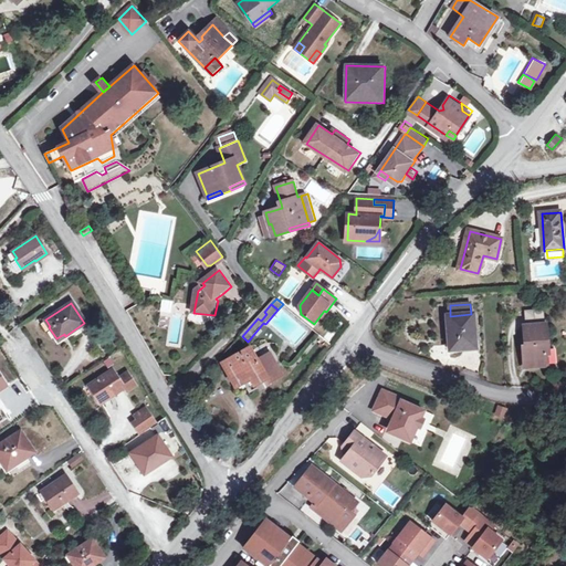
[(471,314),(450,316),(448,316),(451,349),(477,348),(473,314),(471,314)]
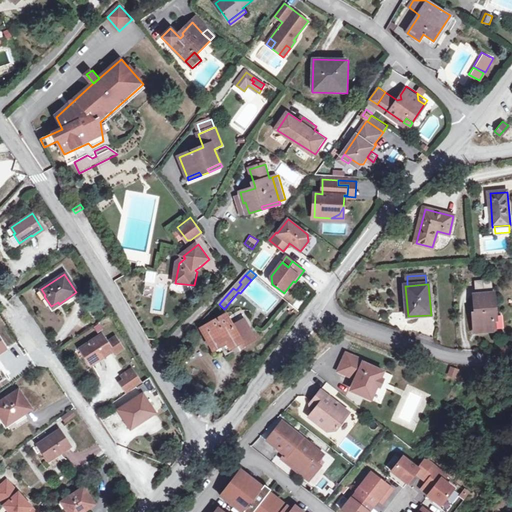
[(477,312),(474,313),(476,331),(495,330),(494,313),(495,312),(494,294),(475,295),(477,312)]
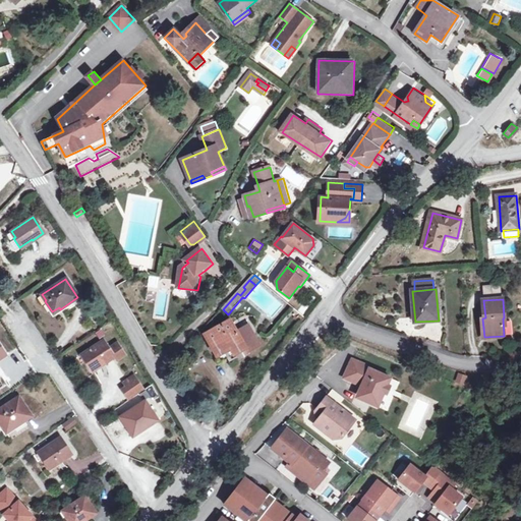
[(206,334),(218,356),(232,349),(235,354),(246,348),(237,332),(231,321),(206,334)]
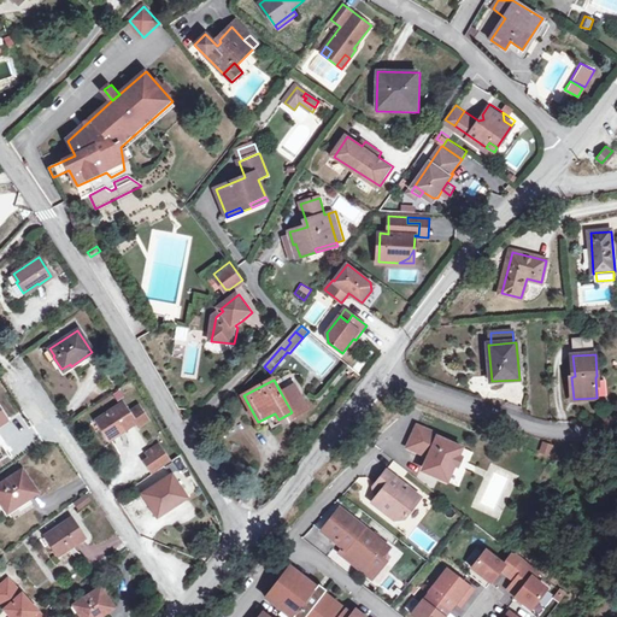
[(295,386),(281,393),(292,412),(294,417),(309,409),(295,386)]
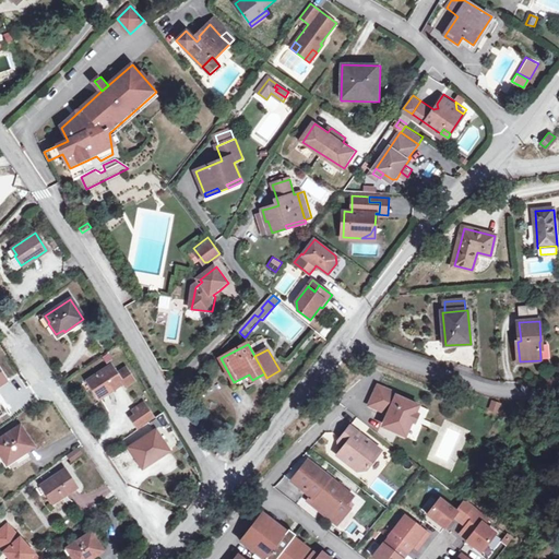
[(88,379),(94,385),(92,388),(97,396),(111,388),(113,390),(123,382),(126,387),(135,380),(127,367),(118,372),(111,364),(88,379)]
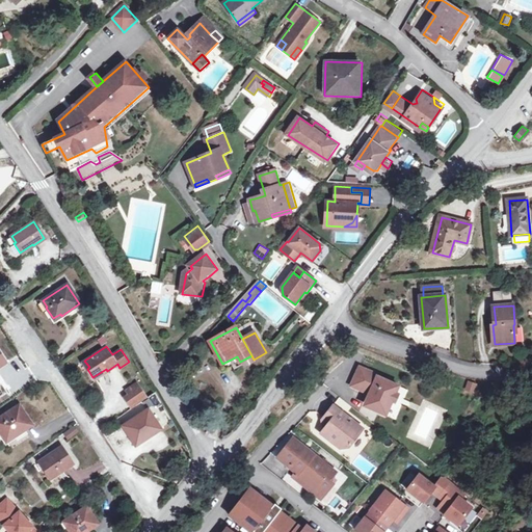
[(237,356),(222,364),(225,370),(240,362),(237,356)]
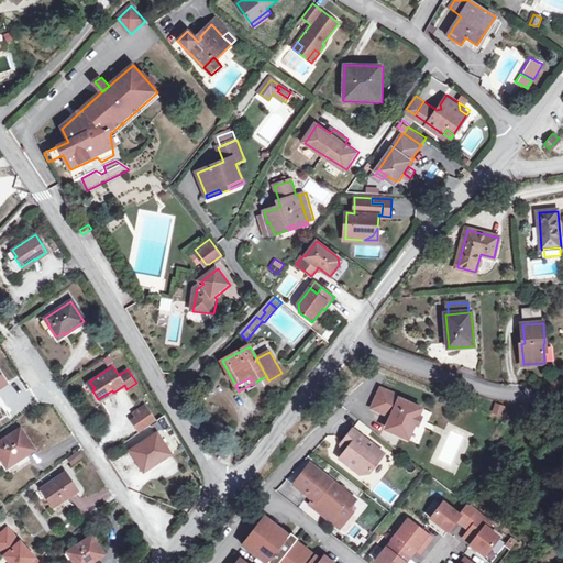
[(409,428),(412,430),(416,422),(420,412),(423,406),(400,396),(401,395),(382,386),(373,406),(392,415),(394,420),(392,427),(396,429),(395,431),(406,435),(409,428)]
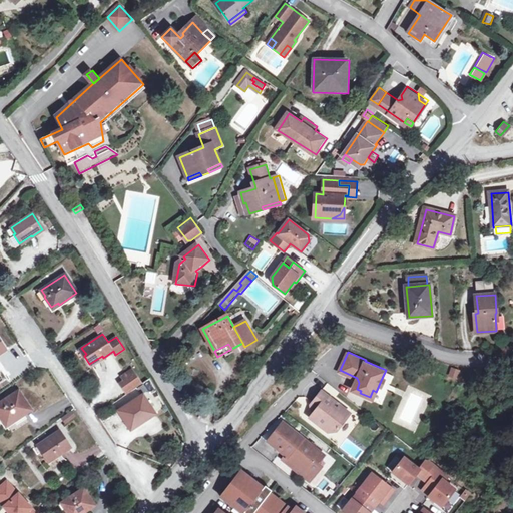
[(459,370),(449,366),(447,374),(456,378),(459,370)]
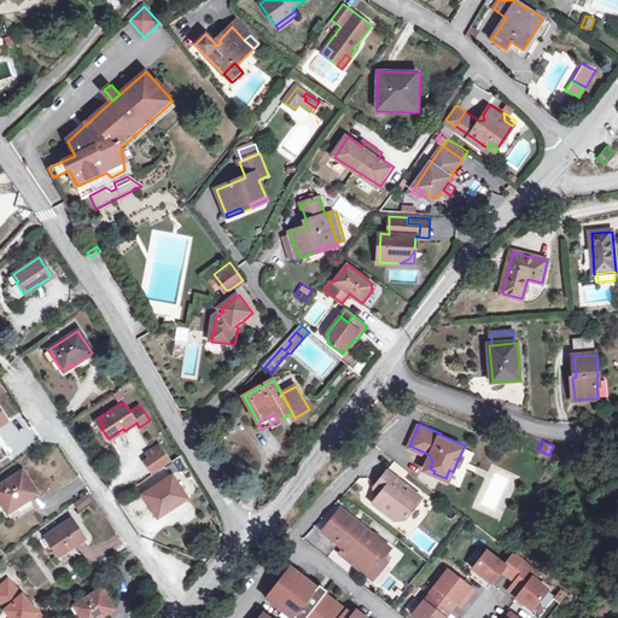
[(147,452),(151,458),(163,449),(159,443),(147,452)]
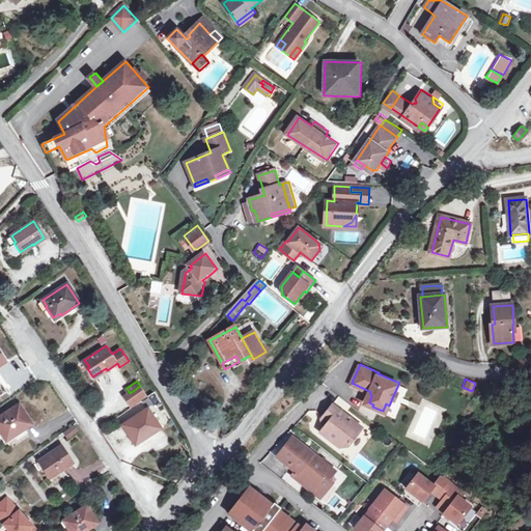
[(140,386),(130,393),(124,397),(132,407),(147,396),(140,386)]
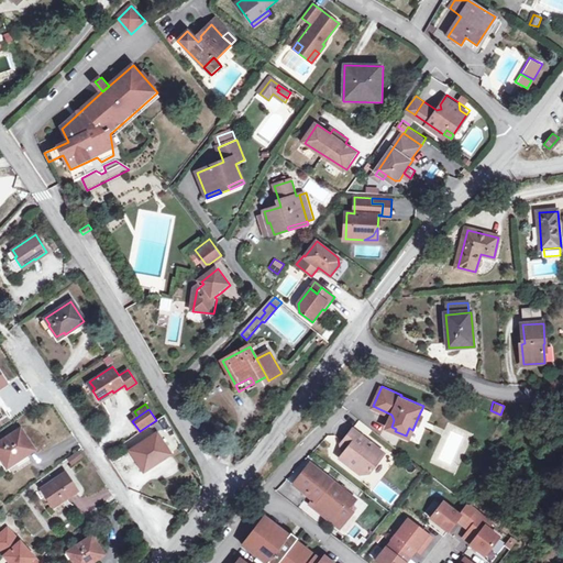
[(377,445),(353,428),(343,440),(346,442),(350,445),(345,451),(340,457),(361,473),(371,472),(381,459),(373,453),(377,445)]
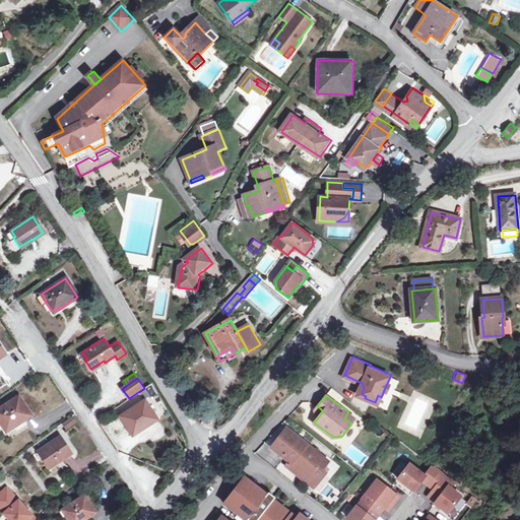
[(0,407),(0,421),(5,430),(12,425),(14,427),(31,414),(18,396),(0,407)]
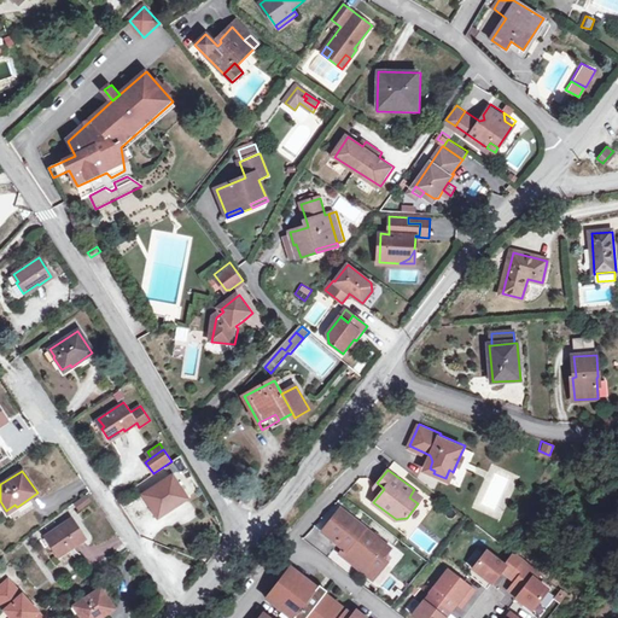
[(186,497),(172,477),(144,494),(158,516),(186,497)]
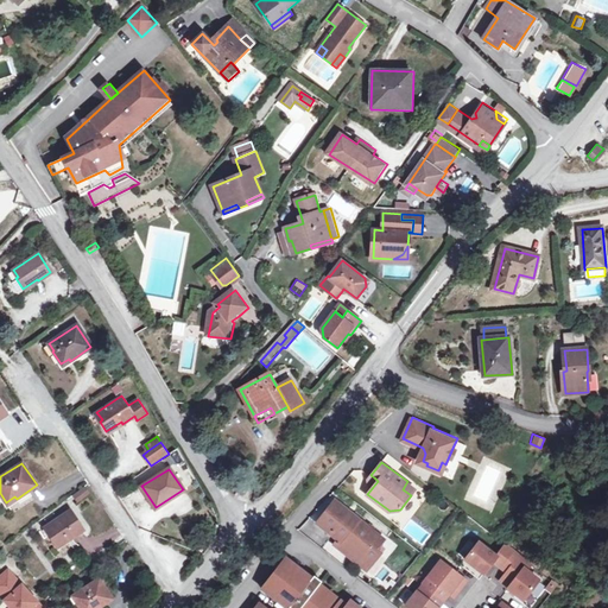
[(416,488),(407,481),(403,489),(411,495),(416,488)]
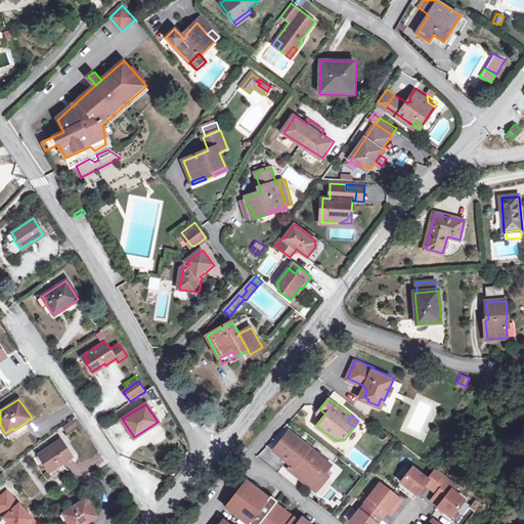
[(64,432),(76,427),(73,421),(61,426),(64,432)]
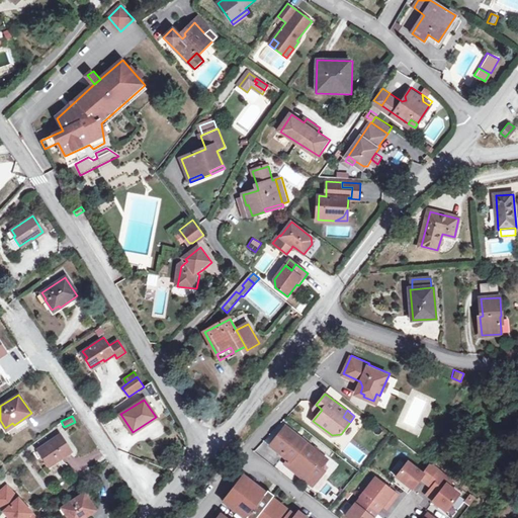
[(328,459),(286,425),(271,444),(288,459),(285,463),(314,485),(325,470),(321,467),(328,459)]
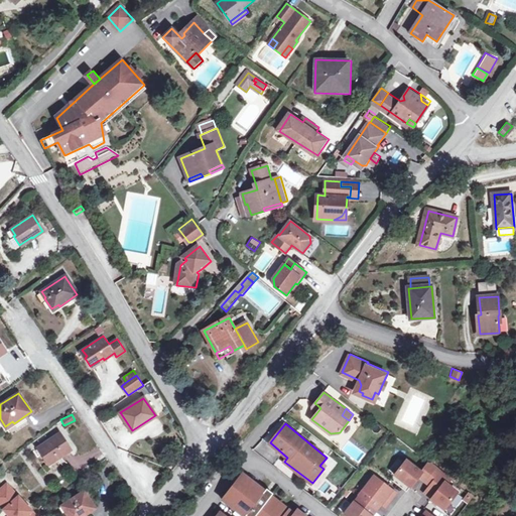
[(38,447),(42,453),(41,454),(47,464),(59,455),(61,457),(72,449),(60,432),(38,447)]
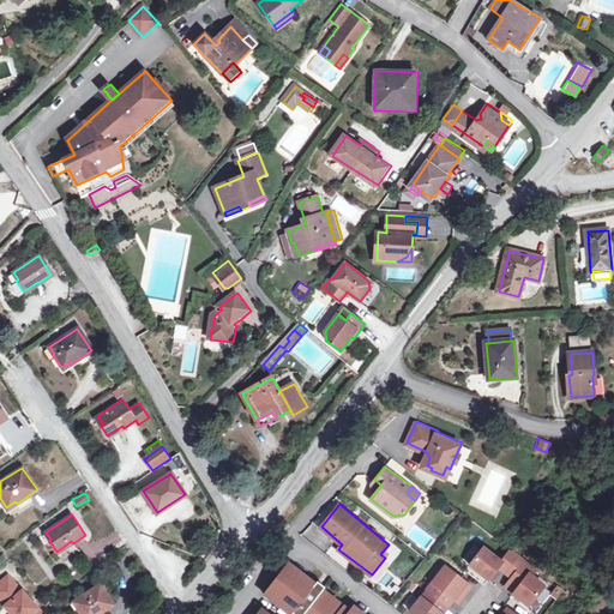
[(512,548),(503,559),(485,546),(469,566),(488,581),(489,578),(500,565),(506,570),(519,554),(513,549),(512,548)]
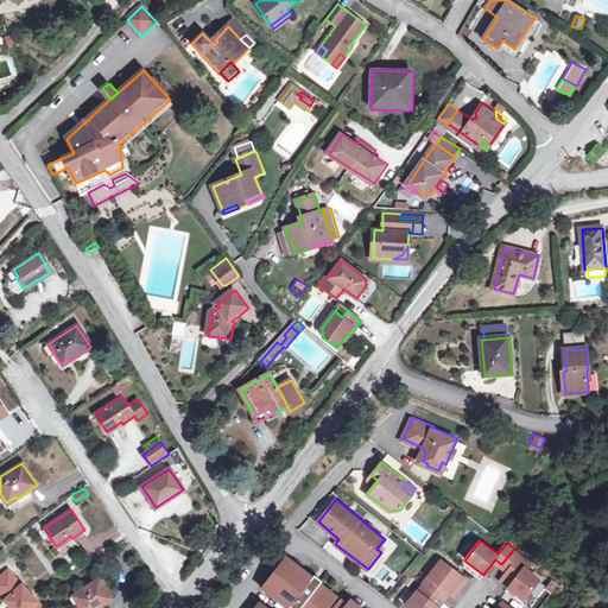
[(529,568),(533,563),(514,549),(501,564),(510,570),(502,578),(511,586),(510,587),(525,599),(542,577),(529,568)]
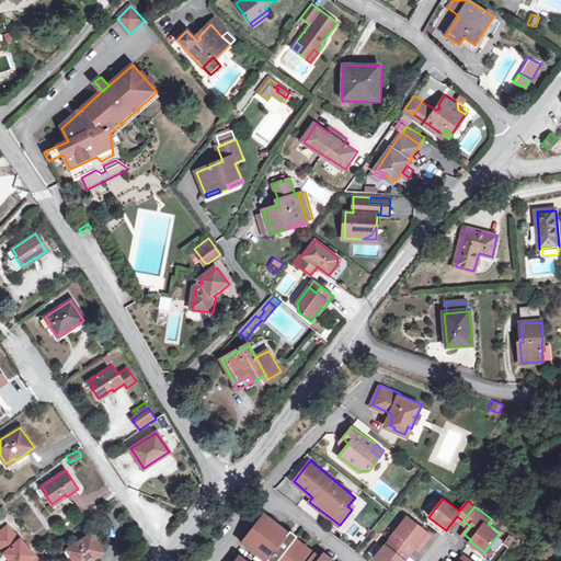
[(358,515),(352,510),(340,525),(346,530),(358,515)]
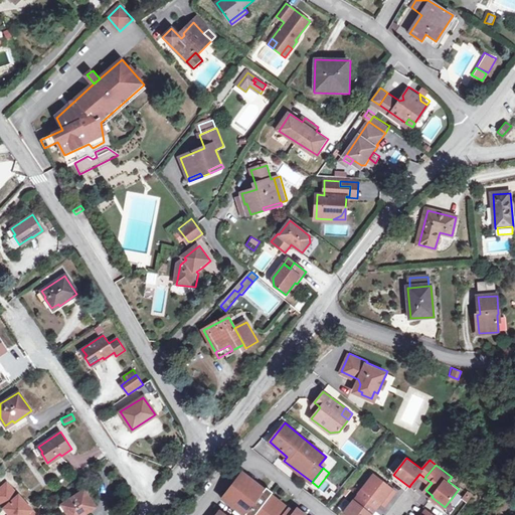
[(272,493),(266,489),(244,472),(224,498),(246,514),(248,512),(252,514),(278,514),(287,505),(272,493)]
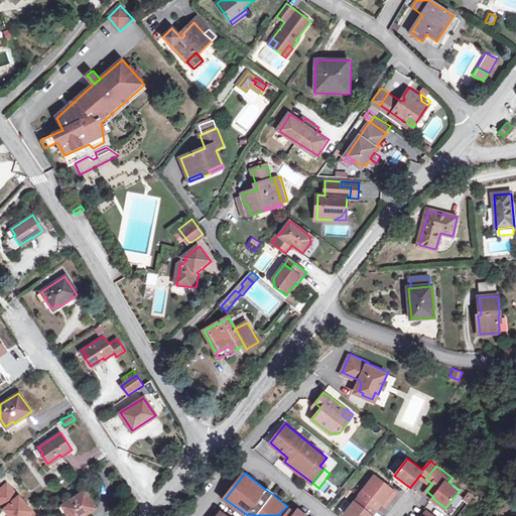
[(390,501),(397,491),(376,475),(360,495),(361,495),(378,508),(383,502),(386,498),(390,501)]
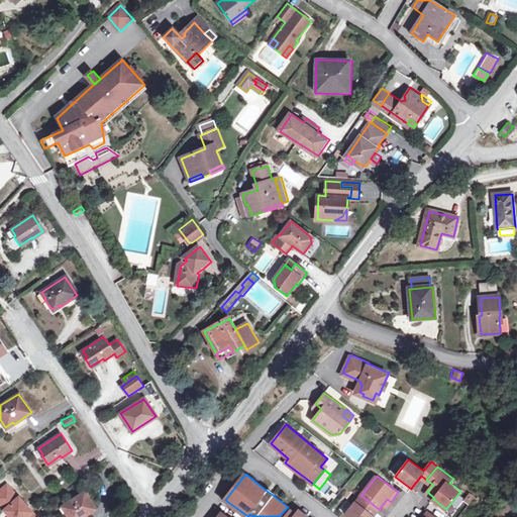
[(395,477),(393,479),(409,491),(411,489),(395,477)]
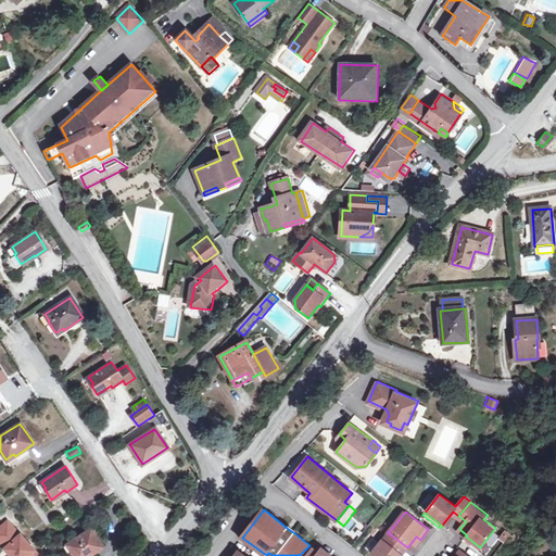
[(0,530),(0,541),(13,531),(8,525),(0,530)]
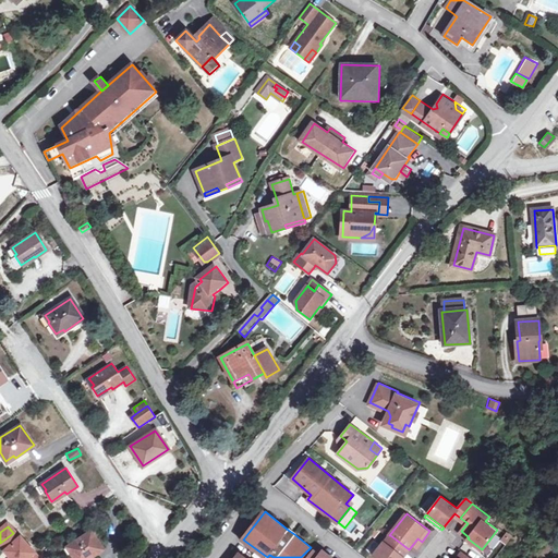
[(89,557),(104,549),(91,532),(67,547),(73,557),(89,557)]
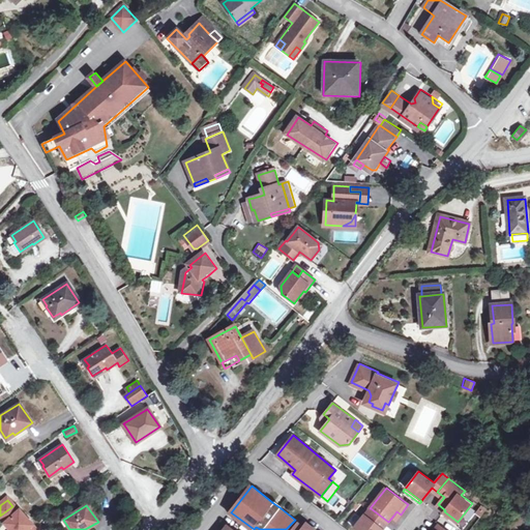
[(33,529),(12,506),(0,516),(0,522),(7,529),(33,529)]
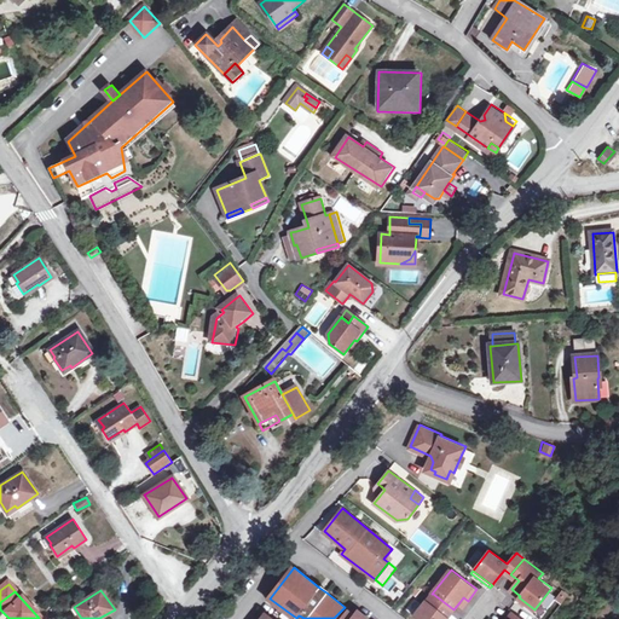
[(453,609),(433,594),(427,601),(415,614),(421,618),(447,618),(449,618),(447,617),(453,609)]
